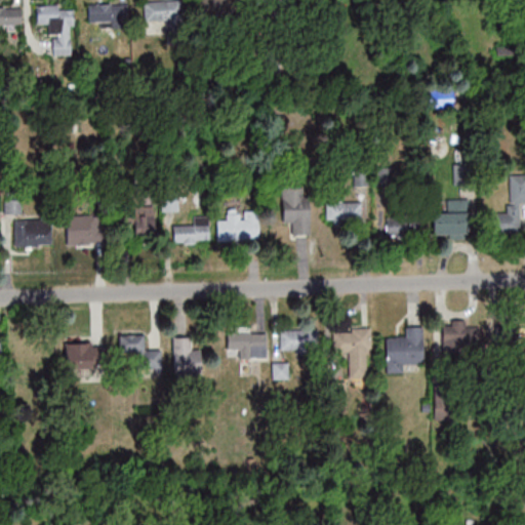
[(167,23),(167,30),(183,30),(183,0),(144,0),(144,23),(167,23)]
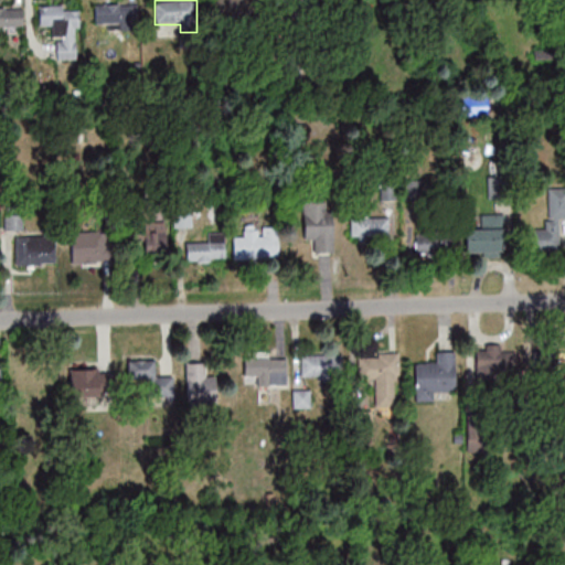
[(252,0),(213,0),(215,17),(254,12),(252,0)]
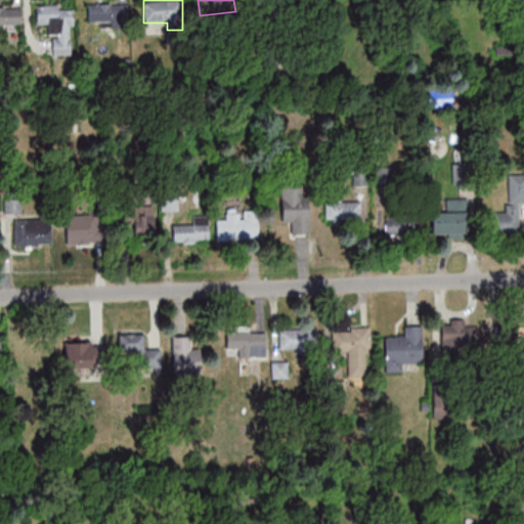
[(88,3),(88,26),(127,26),(127,3),(88,3)]
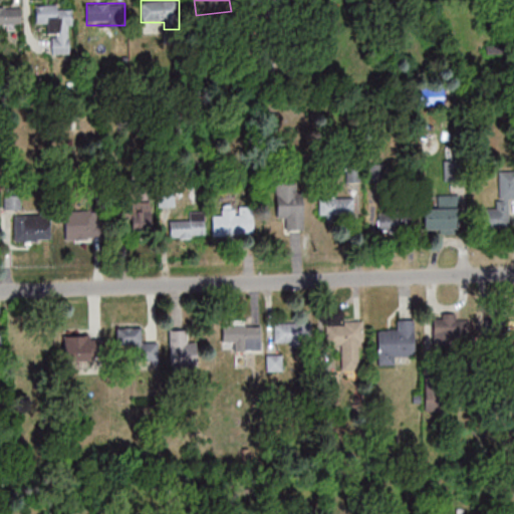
[(0,5),(0,24),(20,25),(20,5),(0,5)]
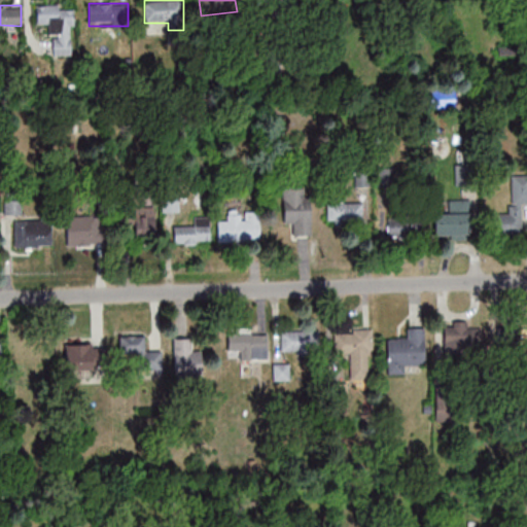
[(36,24),(48,24),(48,36),(53,36),(54,55),(73,55),(73,5),(36,5),(36,24)]
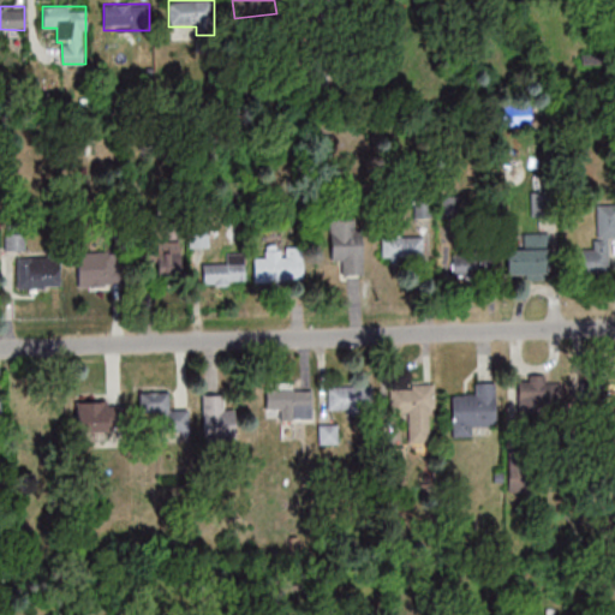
[(575,272),(614,272),(614,269),(614,203),(596,204),(596,249),(575,249),(575,272)]
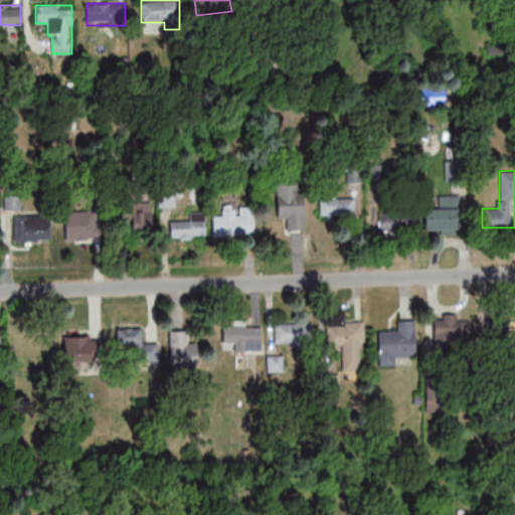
[(303,229),(303,183),(277,184),(277,218),(287,218),(287,230),(303,229)]
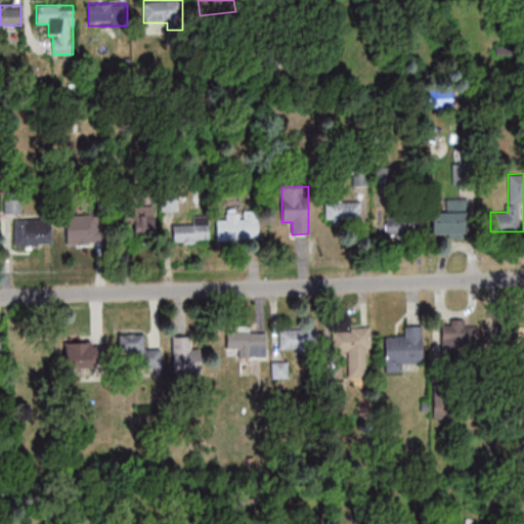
[(468,198),(445,198),(445,211),(431,211),(432,232),(468,232),(468,198)]
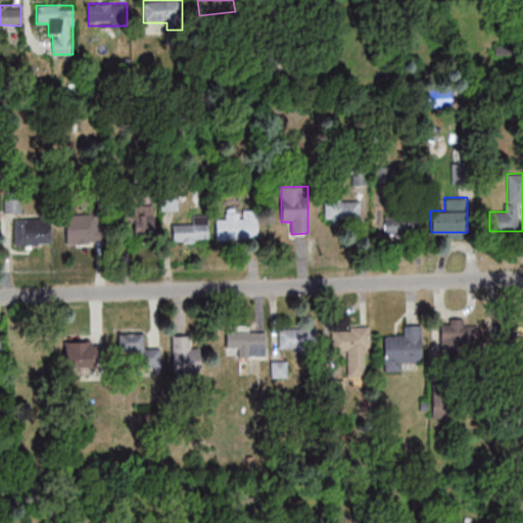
[(360,200),(325,200),(325,220),(360,220),(360,200)]
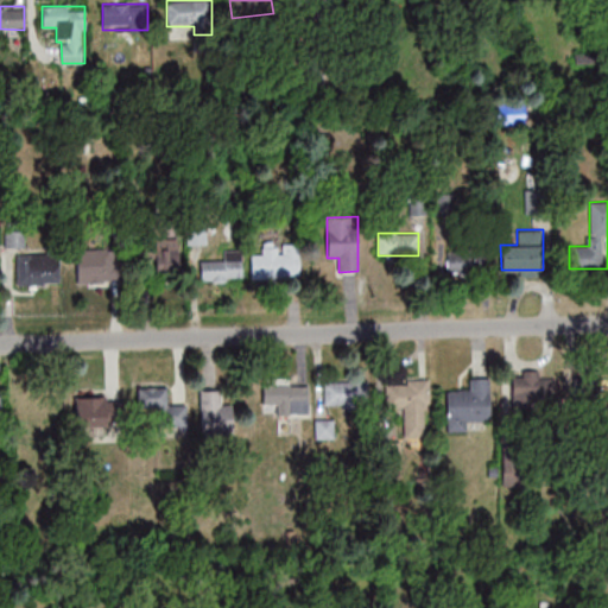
[(150,244),(150,266),(154,266),(154,276),(179,276),(179,244),(150,244)]
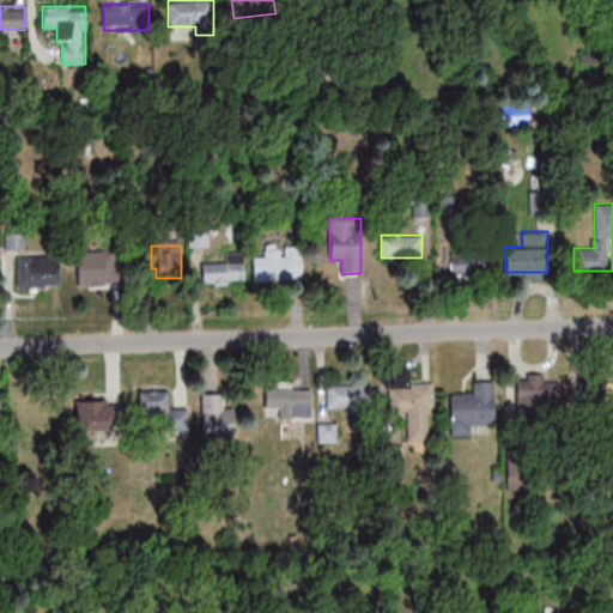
[(113,252),(77,252),(77,285),(113,285),(113,252)]
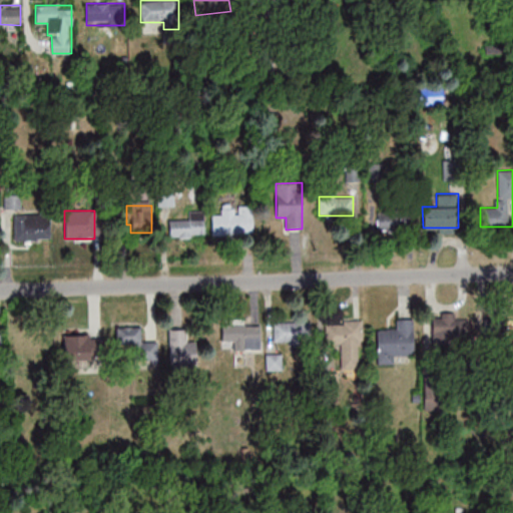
[(252,212),(211,212),(211,232),(252,232),(252,212)]
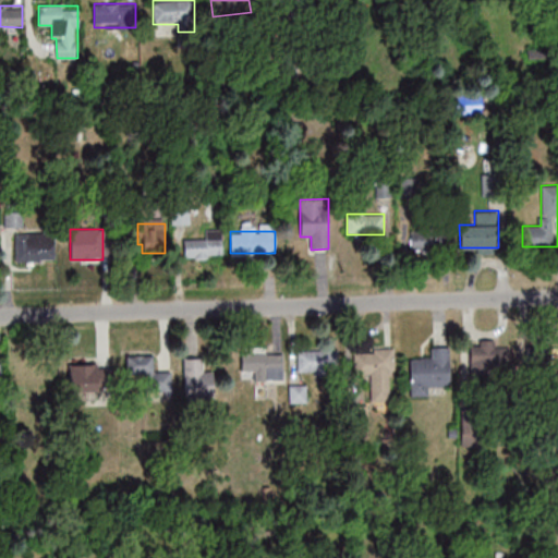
[(448,249),(448,232),(410,232),(410,249),(448,249)]
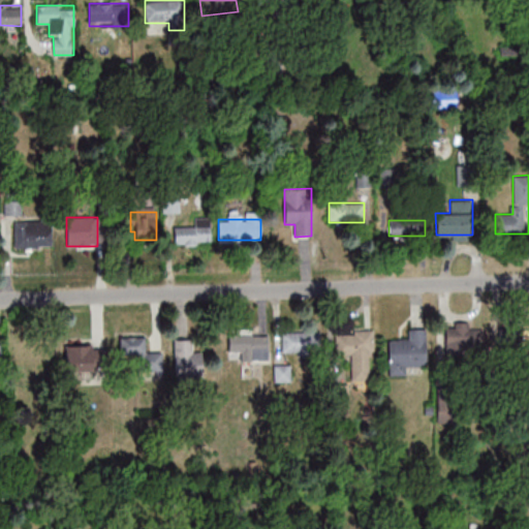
[(14,223),(14,248),(52,248),(52,223),(14,223)]
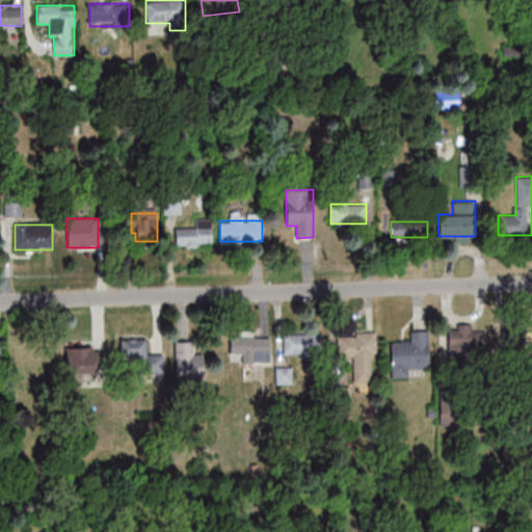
[(212,244),(212,227),(176,227),(176,245),(212,244)]
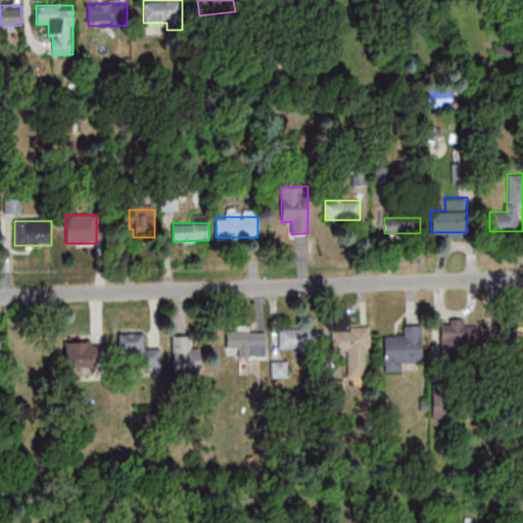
[(522,320),(503,320),(501,342),(522,343),(522,320)]
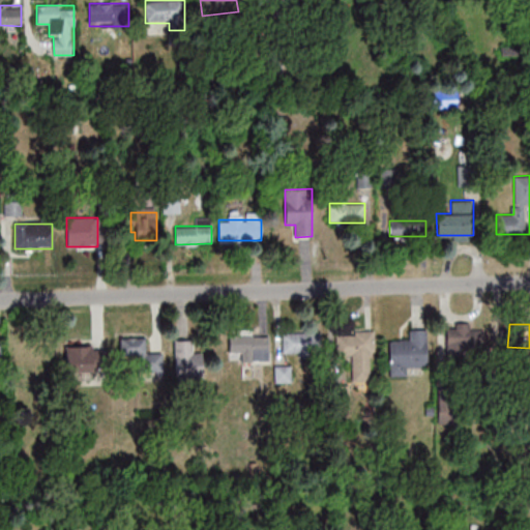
[(471,325),(447,325),(447,359),(471,359),(471,325)]
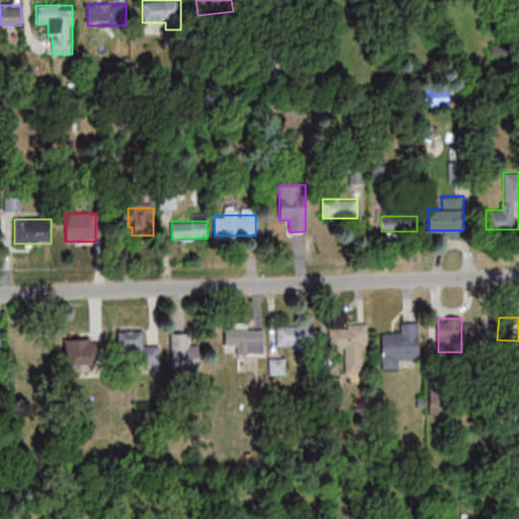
[(419,357),(419,323),(400,323),(400,332),(381,332),(381,367),(395,367),(395,357),(419,357)]
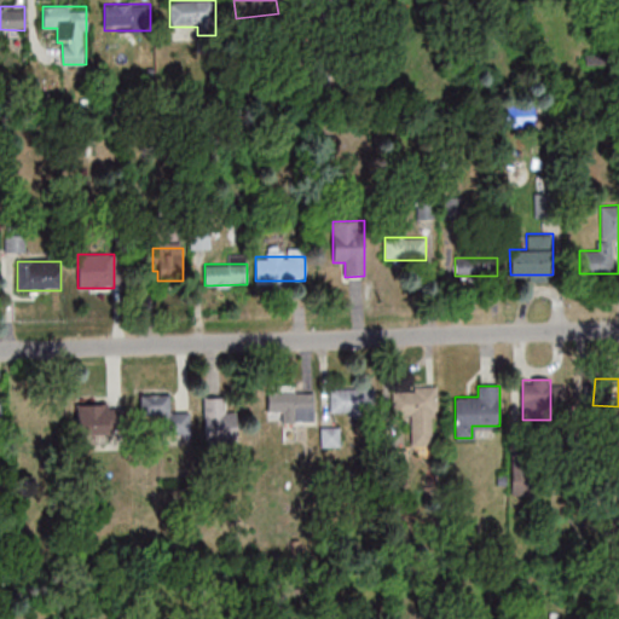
[(374,412),(374,387),(329,387),(329,412),(374,412)]
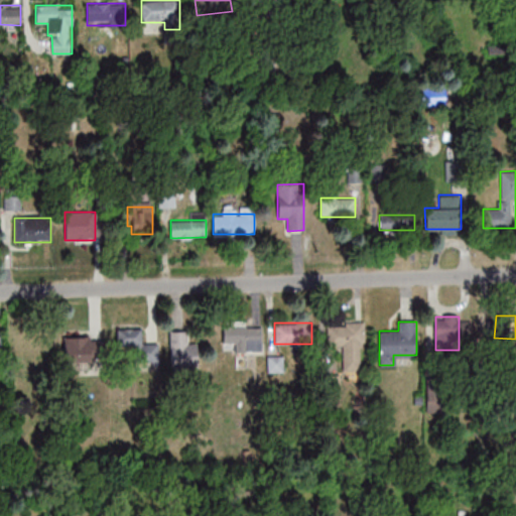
[(234,351),(262,351),(262,324),(223,324),(223,342),(234,342),(234,351)]
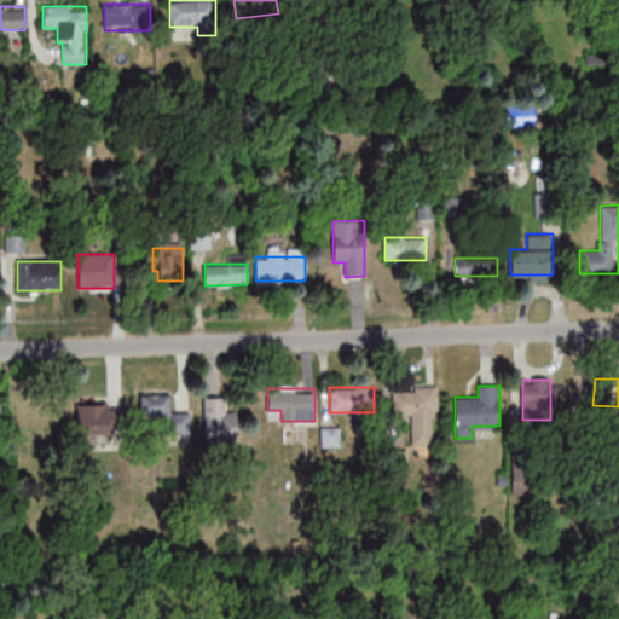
[(392,389),(392,415),(410,415),(410,445),(433,445),(433,389),(392,389)]
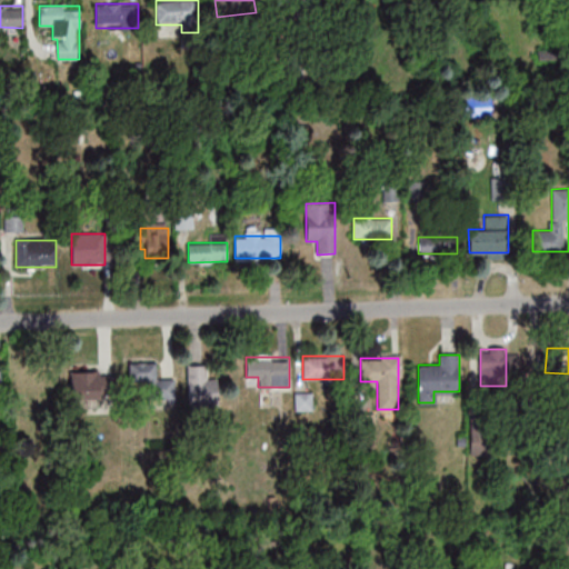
[(173,377),(158,377),(158,362),(129,362),(129,383),(147,383),(147,400),(173,400),(173,377)]
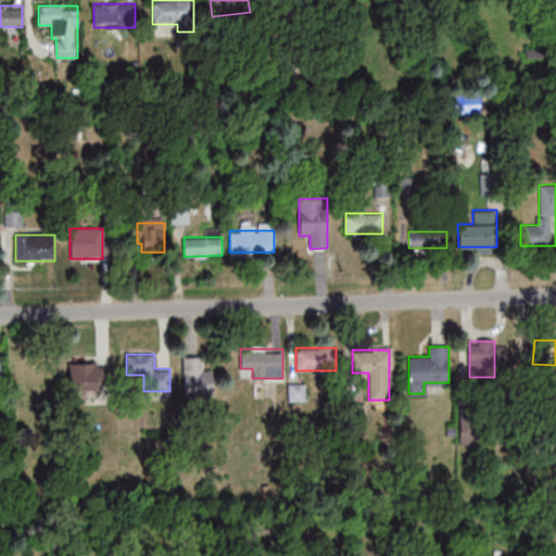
[(212,397),(212,368),(202,368),(202,356),(184,356),(184,397),(212,397)]
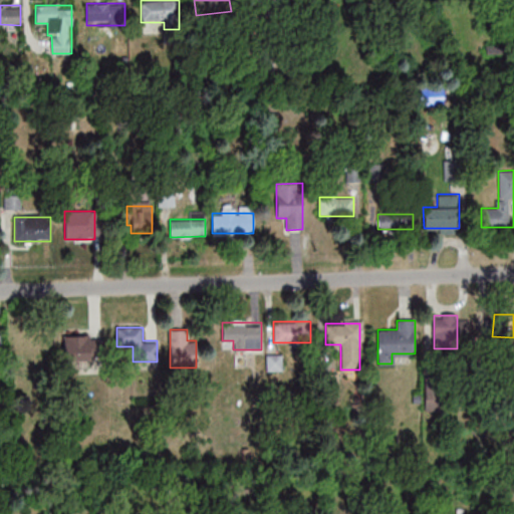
[(63,359),(101,359),(101,335),(63,335),(63,359)]
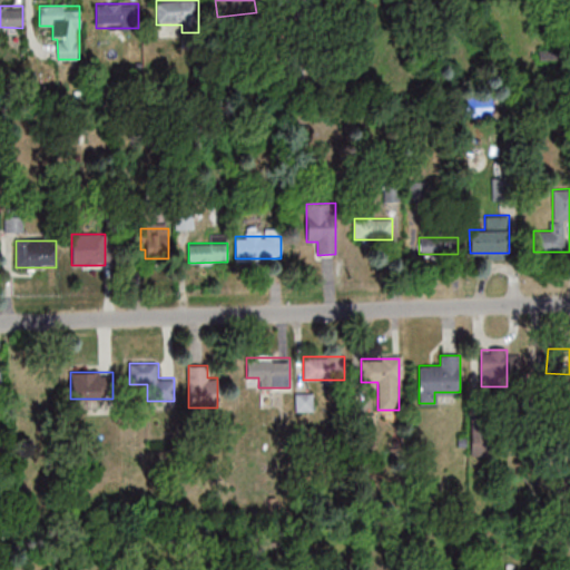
[(295,410),(313,410),(313,392),(295,392),(295,410)]
